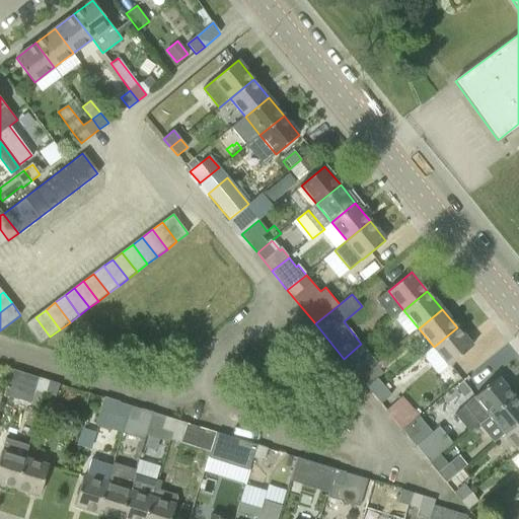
[(50,337),(35,317),(25,324),(41,345),(50,337)]
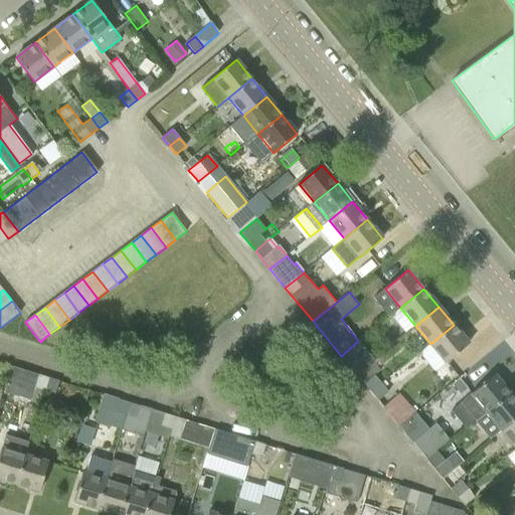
[(454,325),(431,344),(446,363),(469,343),(454,325)]
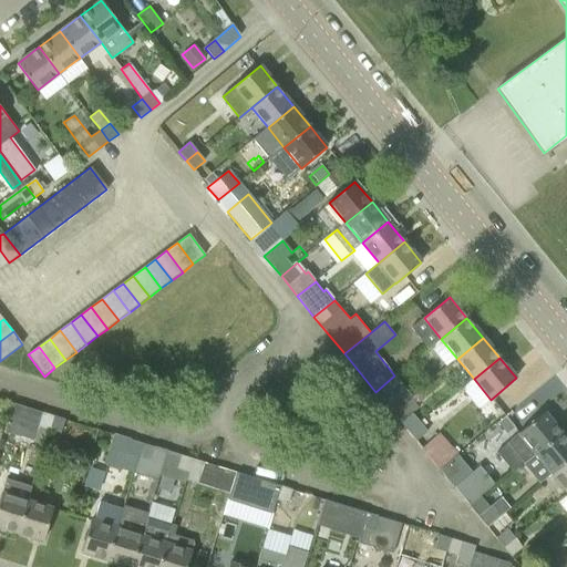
[(391,411),(409,395),(410,395),(394,375),(375,392),(391,411)]
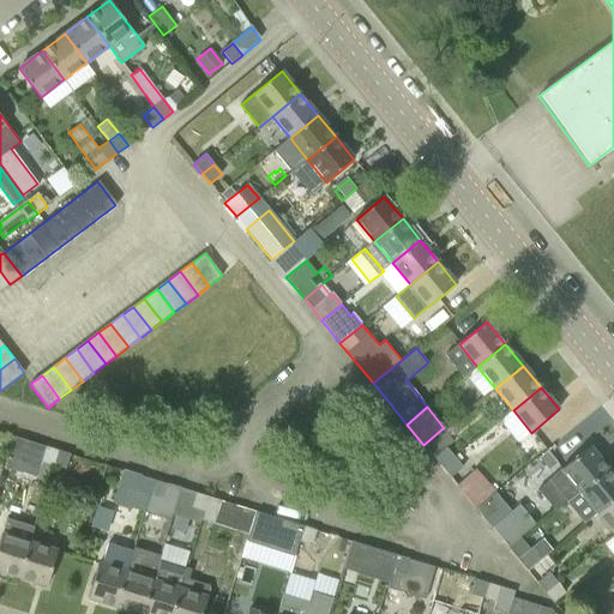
[(443,468),(453,458),(445,449),(453,441),(443,428),(423,445),(443,468)]
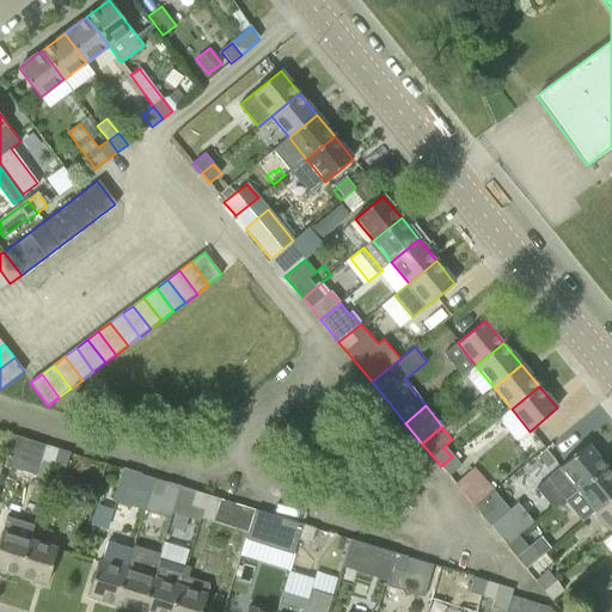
[(41,460),(53,464),(57,450),(14,436),(5,465),(36,475),(41,460)]
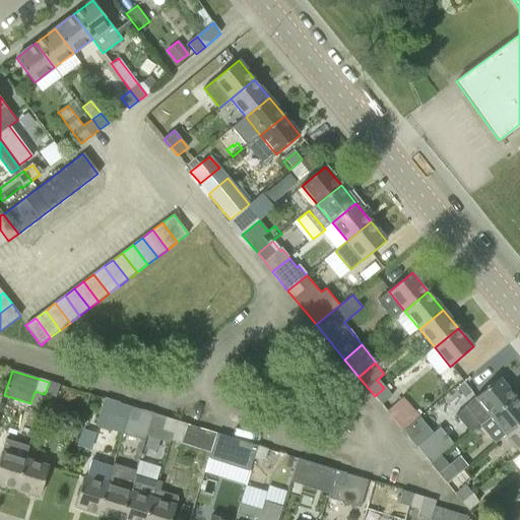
[(480,425),(492,416),(515,397),(499,378),(475,397),(465,406),(480,425)]
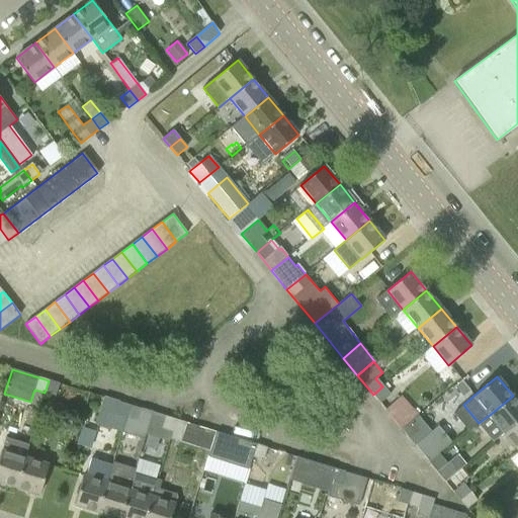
[(49,380),(45,393),(55,397),(59,383),(49,380)]
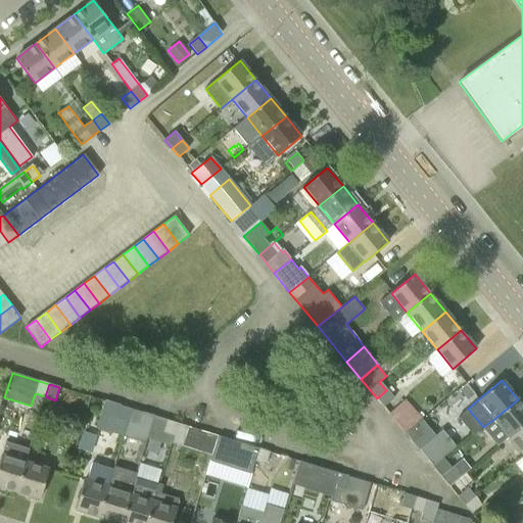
[(393,398),(386,390),(377,398),(384,407),(393,398)]
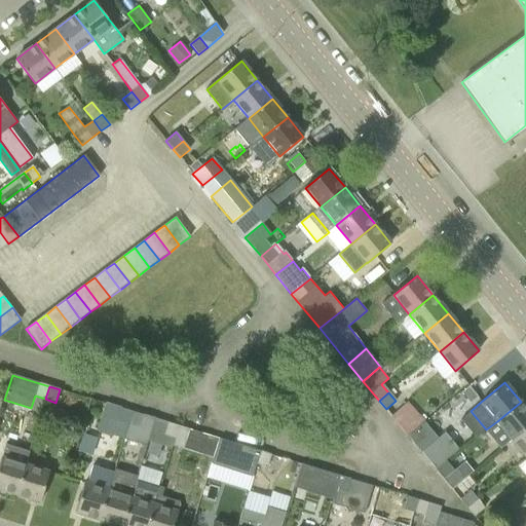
[(525,408),(521,402),(497,421),(512,440),(525,428),(525,408)]
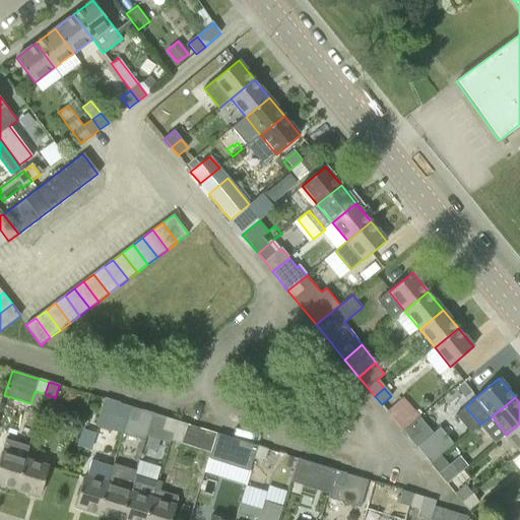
[(403,431),(419,417),(404,398),(387,411),(403,431)]
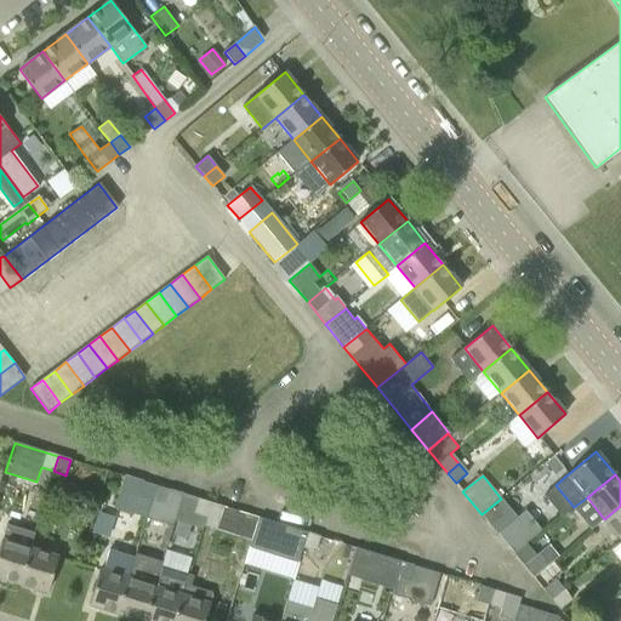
[(114,507),(146,518),(155,486),(124,477),(114,507)]
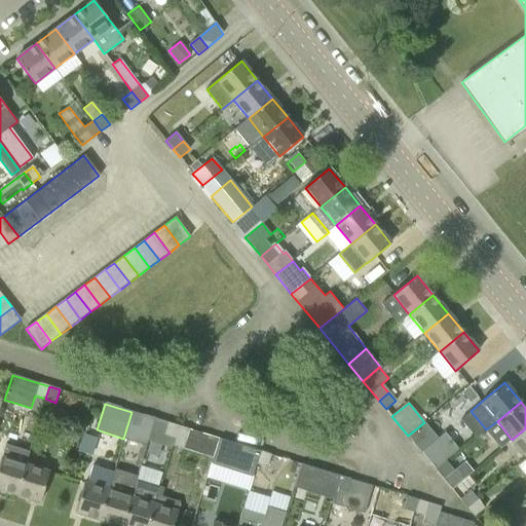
[(132,412),(123,439),(147,445),(148,441),(154,419),(132,412)]
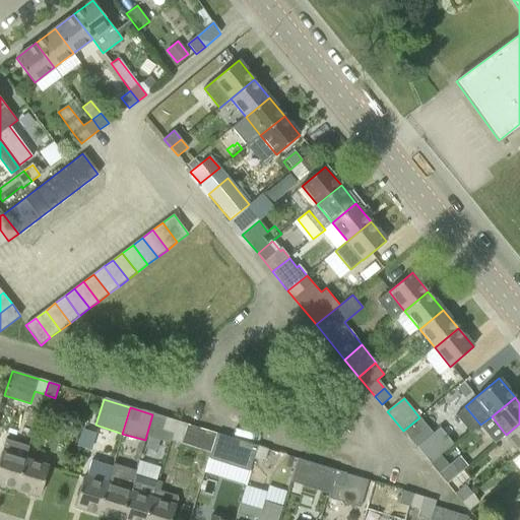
[(152,414),(146,436),(170,443),(170,440),(176,421),(152,414)]
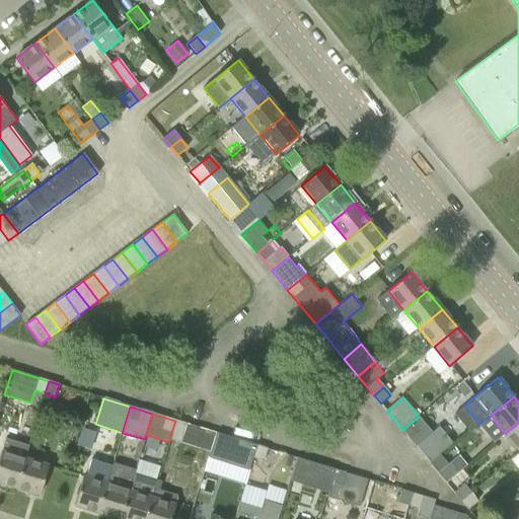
[(175,421),(169,439),(210,451),(215,433),(175,421)]
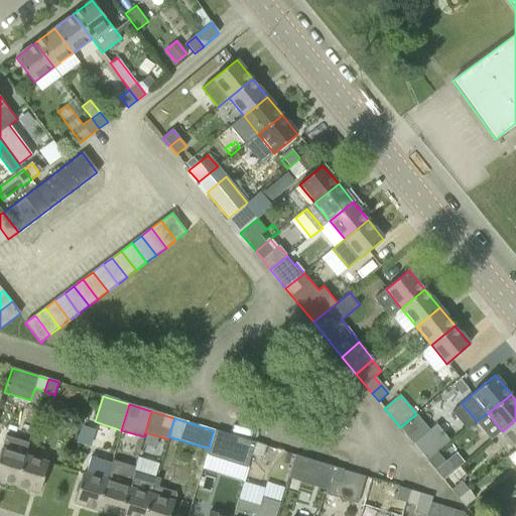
[(515,420),(502,431),(515,447),(515,420)]
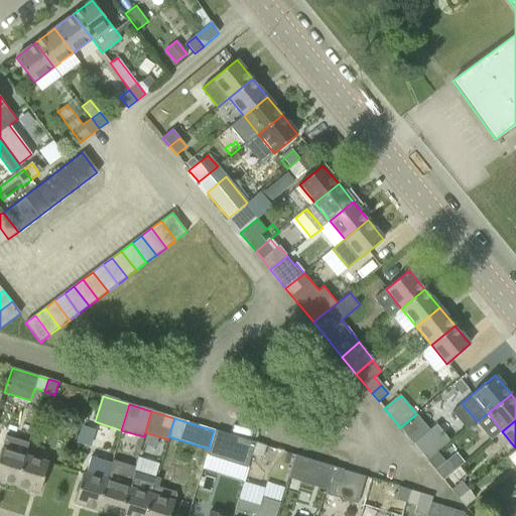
[(96,429),(82,425),(77,442),(90,446),(96,429)]
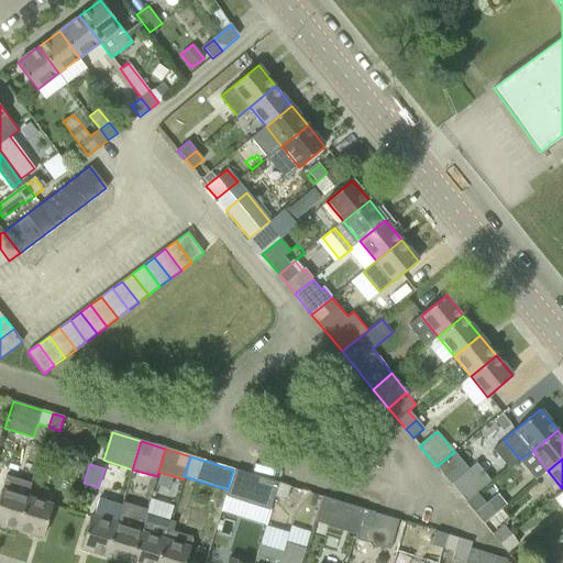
[(225,496),(271,510),(275,497),(279,484),(255,476),(233,470),(228,489),(225,496)]
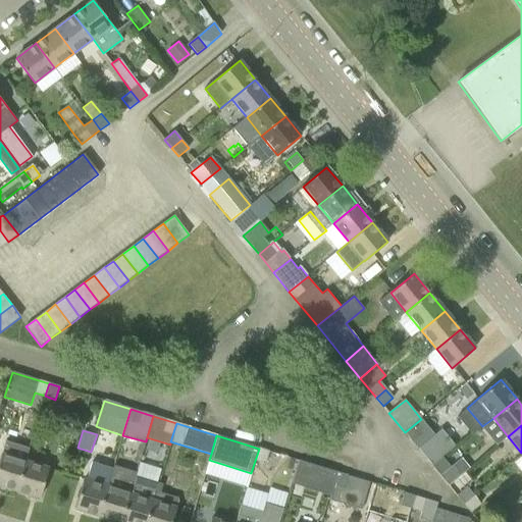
[(433,467),(444,459),(436,449),(442,445),(435,435),(418,449),(433,467)]
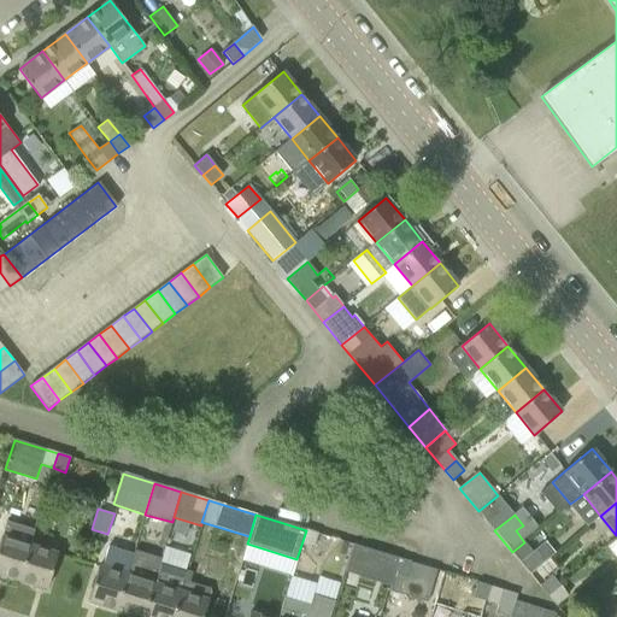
[(0,545),(0,574),(19,580),(29,545),(34,532),(7,523),(0,545)]
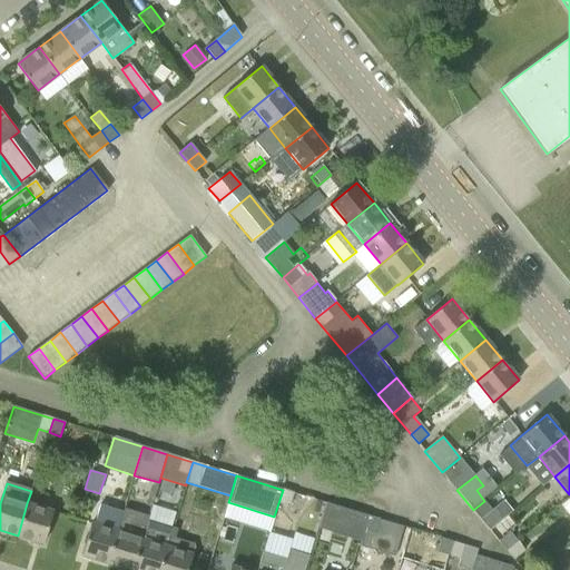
[(283,490),(278,503),(290,507),(293,493),(283,490)]
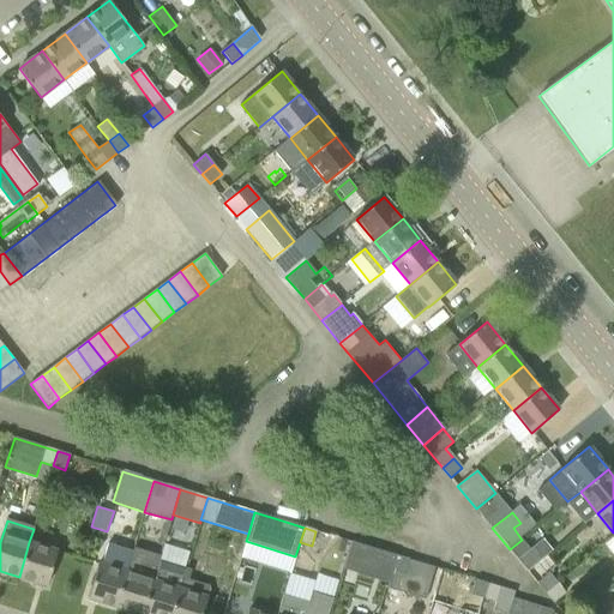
[(522,540),(510,549),(517,559),(529,549),(522,540)]
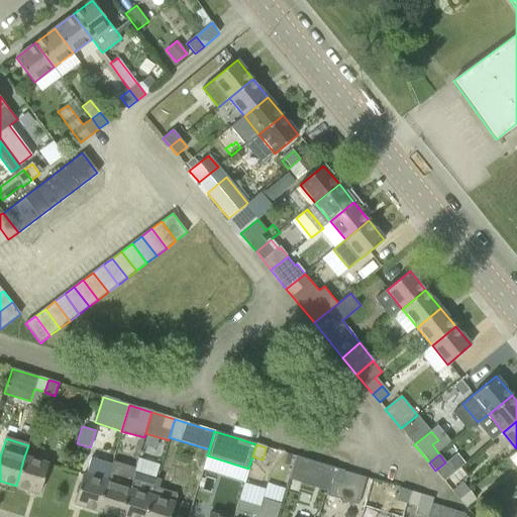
[(289,479),(327,491),(335,468),(297,455),(289,479)]
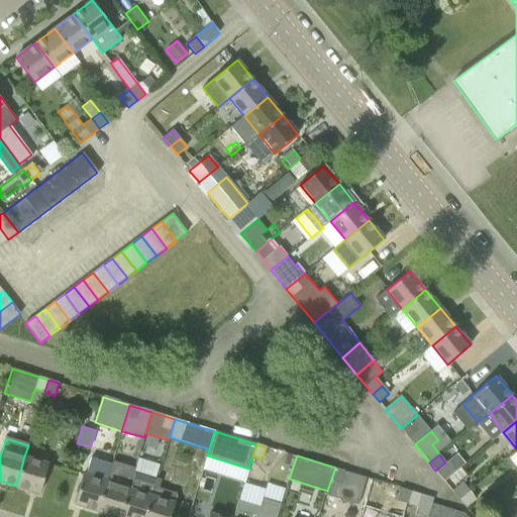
[(24,456),(16,486),(39,493),(48,463),(24,456)]
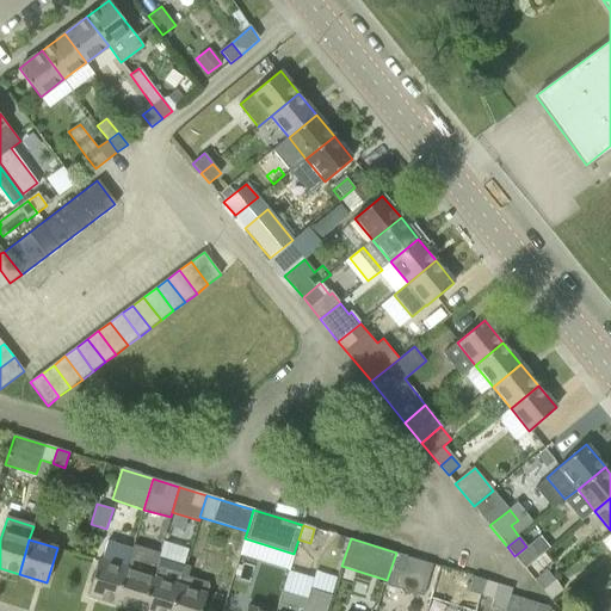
[(116,604),(125,569),(124,569),(129,551),(104,543),(88,596),(116,604)]
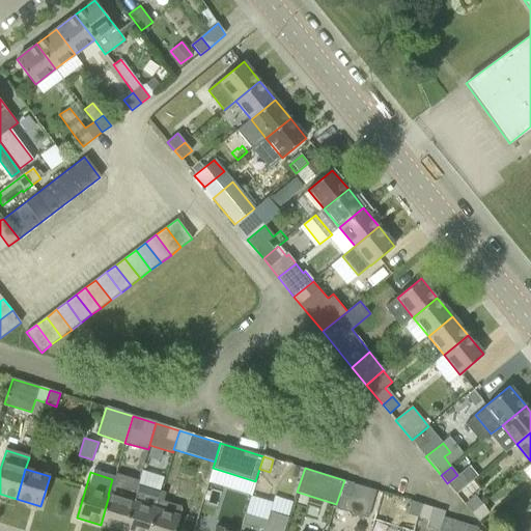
[(344,480),(336,504),(335,507),(367,518),(374,491),(354,483),(344,480)]
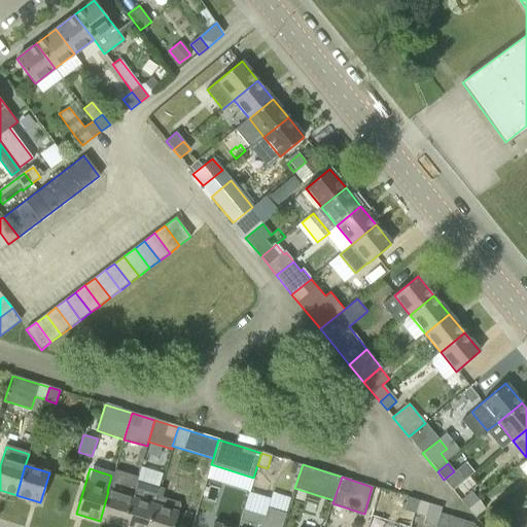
[(468,508),(478,500),(470,492),(477,486),(469,477),(453,490),(468,508)]
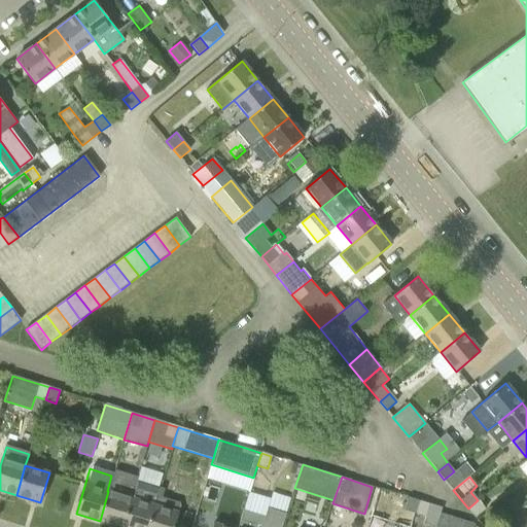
[(119,526),(123,526),(132,498),(108,491),(100,521),(119,526)]
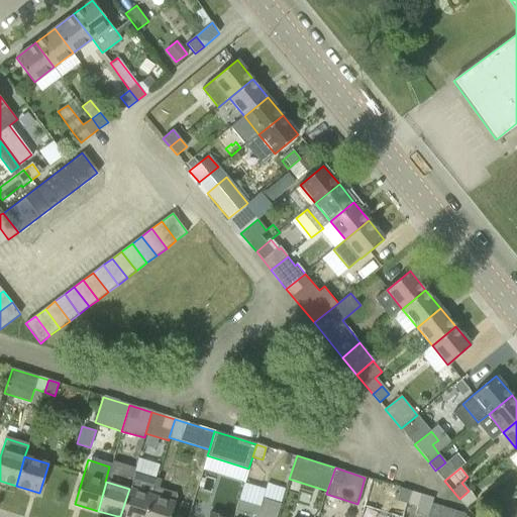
[(396,501),(417,507),(421,495),(400,488),(396,501)]
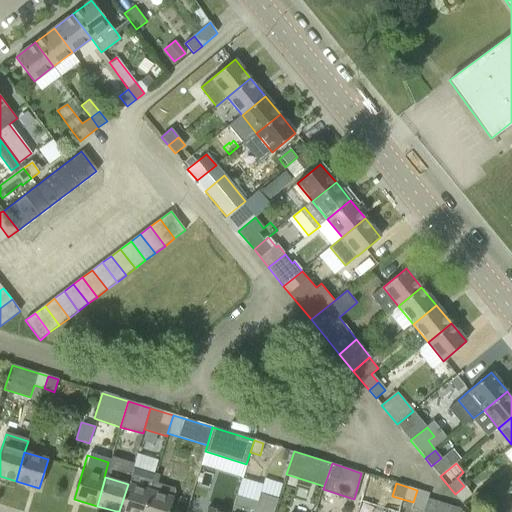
[(143,511),(150,491),(128,484),(119,511),(143,511)]
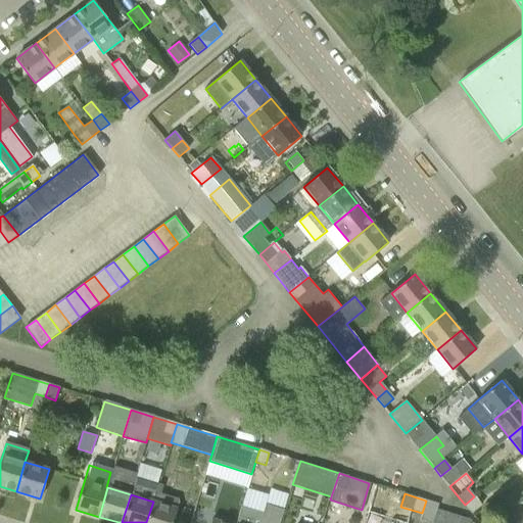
[(474,496),(465,505),(471,514),(481,506),(474,496)]
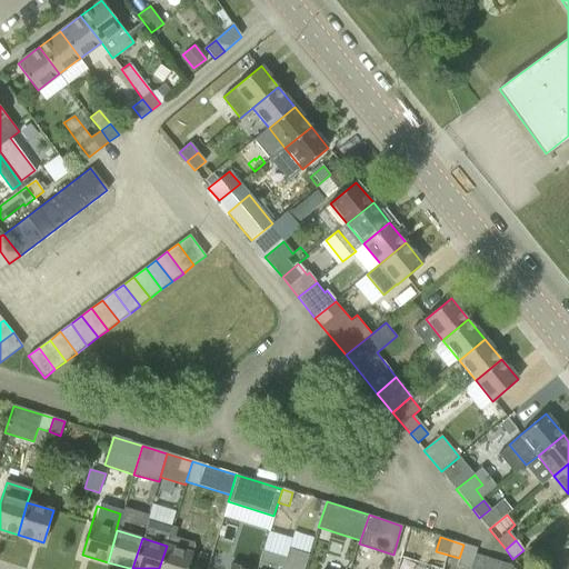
[(463,545),(459,558),(457,563),(470,568),(475,555),(477,549),(463,545)]
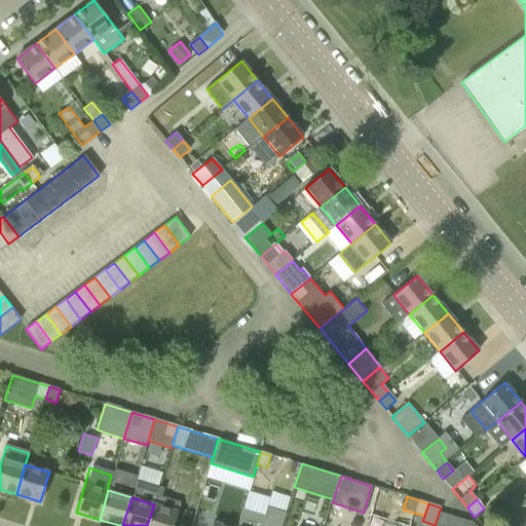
[(154,504),(147,525),(173,525),(178,512),(154,504)]
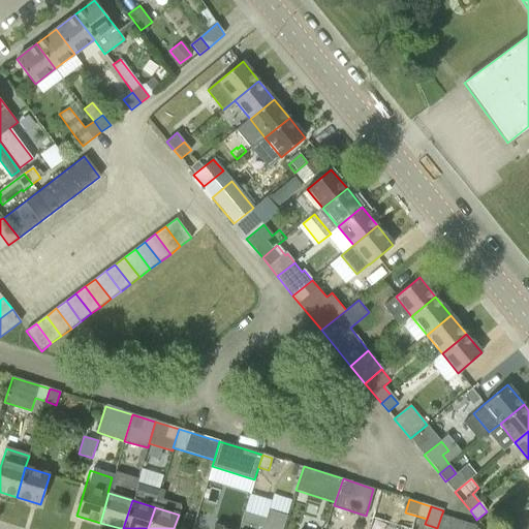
[(244,511),(239,528),(283,528),(287,516),(269,509),(267,519),(244,511)]
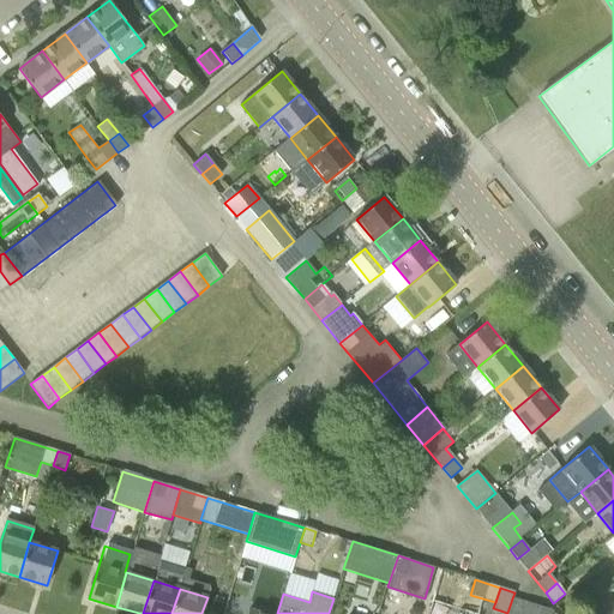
[(512,599),(507,613),(536,613),(540,607),(512,599)]
